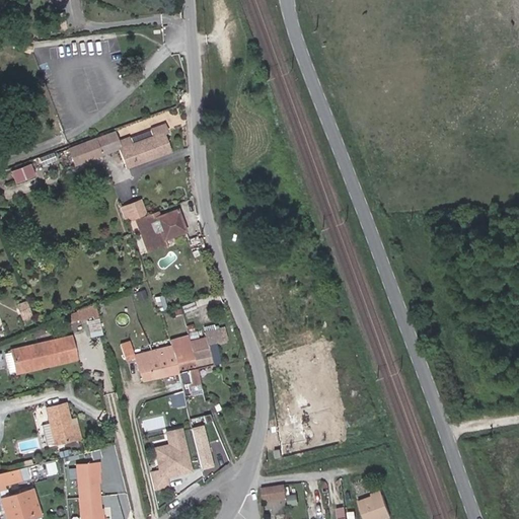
[(65,20),(64,13),(50,15),(50,22),(65,20)]
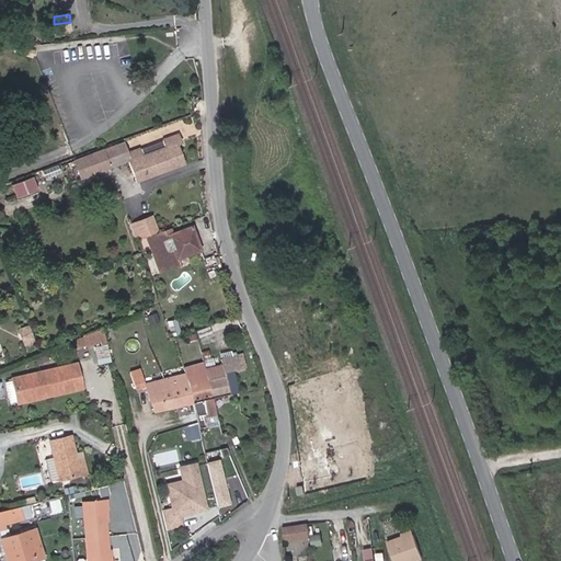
[(71,30),(70,22),(54,24),(55,32),(71,30)]
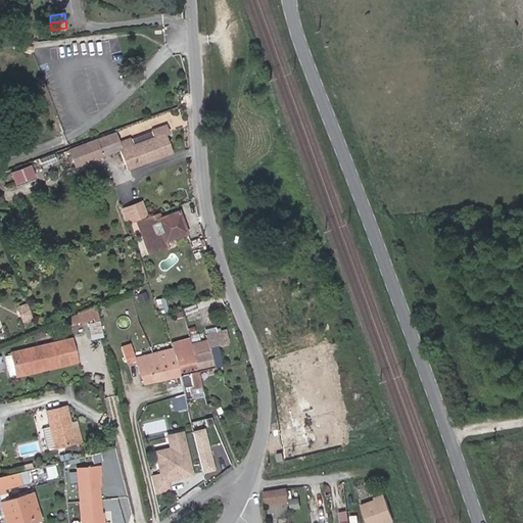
[(171,152),(163,134),(168,133),(165,126),(152,130),(155,137),(132,146),(129,139),(119,143),(121,149),(122,150),(121,150),(128,169),(171,152)]
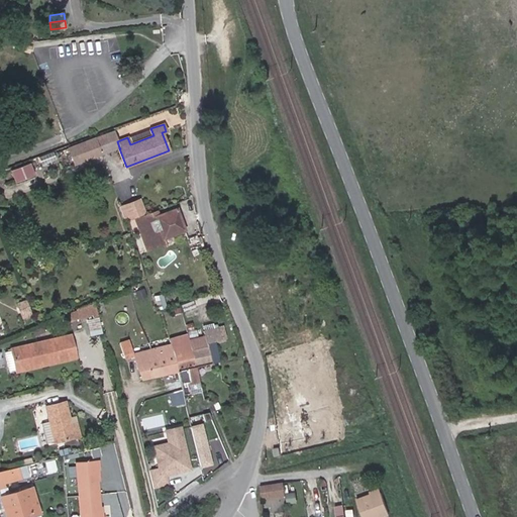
[(130,144),(153,135),(150,128),(127,137),(130,144)]
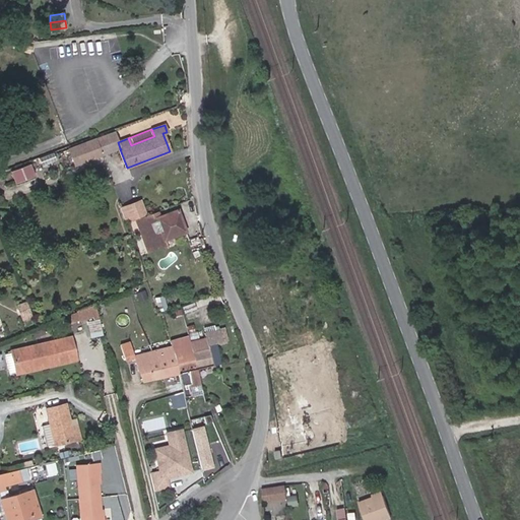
[(74,166),(120,148),(118,142),(114,132),(68,149),(74,166)]
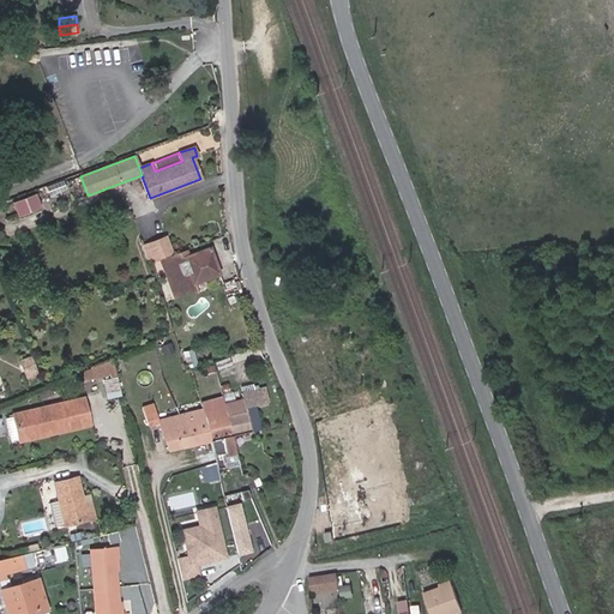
[(41,208),(35,193),(12,203),(18,217),(41,208)]
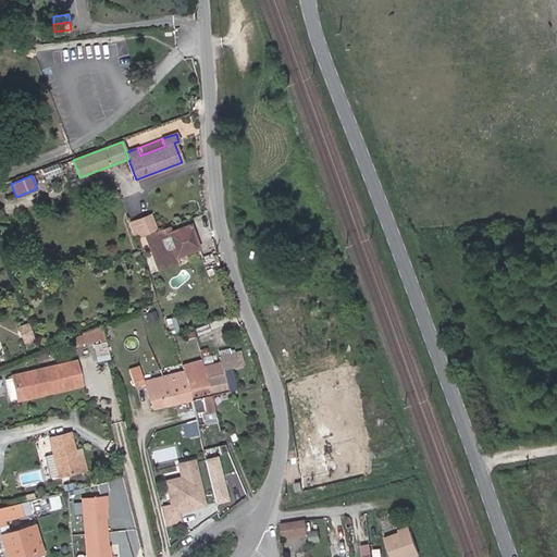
[(156,230),(150,214),(135,220),(140,235),(156,230)]
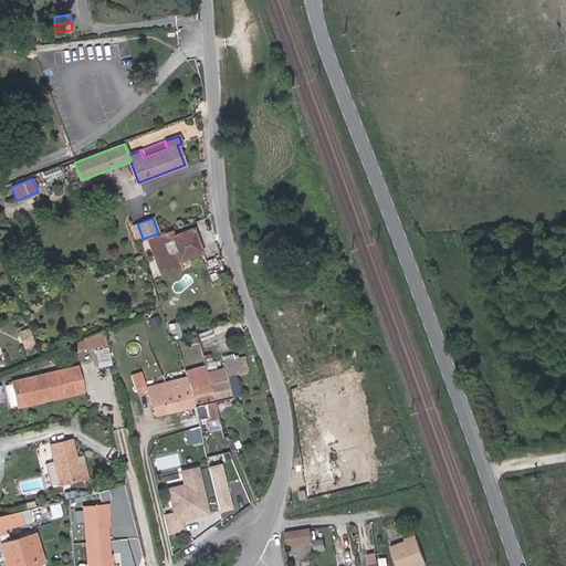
[(143,239),(137,223),(132,226),(137,241),(143,239)]
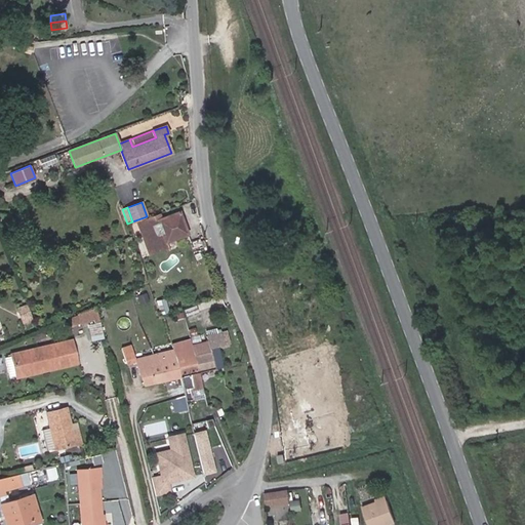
[(166,241),(187,234),(178,212),(161,219),(159,213),(147,217),(149,223),(139,227),(149,254),(168,247),(166,241)]
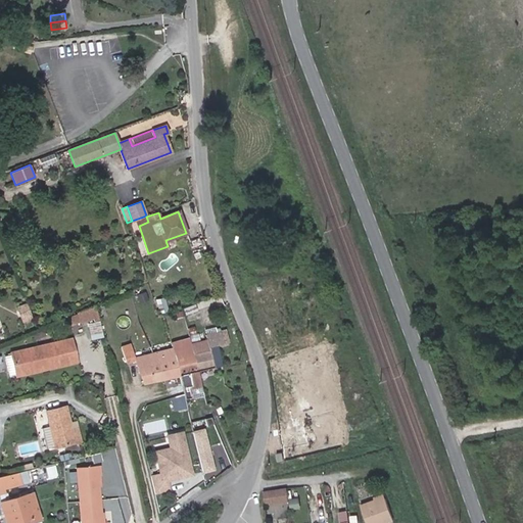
[(148,222),(146,217),(136,221),(139,226),(148,222)]
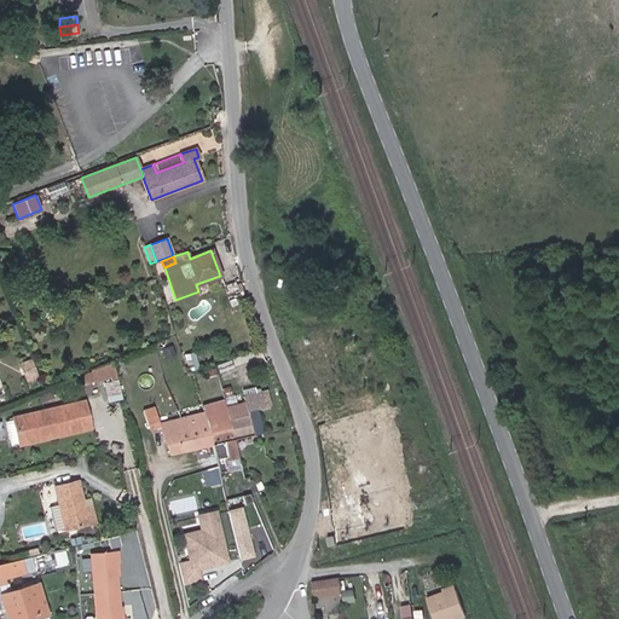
[(198,368),(194,353),(185,356),(190,370),(198,368)]
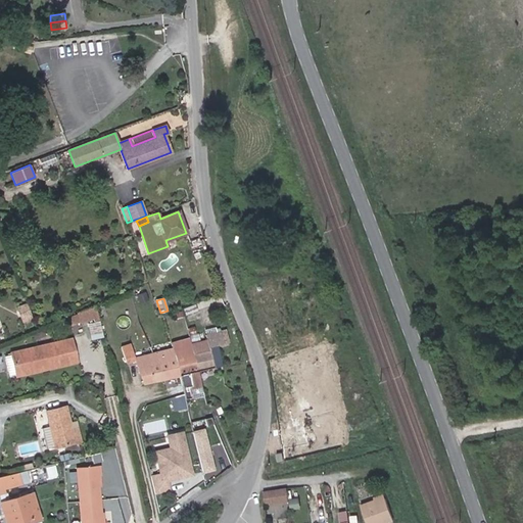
[(31,315),(27,303),(17,307),(21,318),(31,315)]
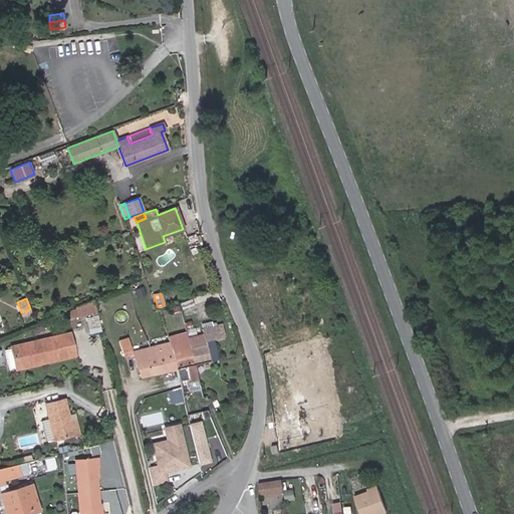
[(104,309),(101,298),(95,299),(98,310),(104,309)]
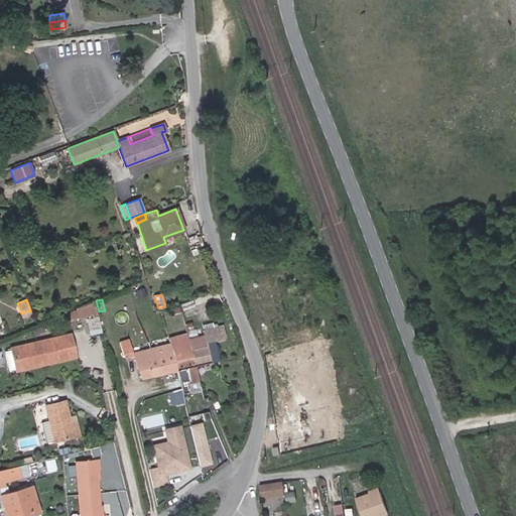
[(181,309),(194,305),(191,299),(179,303),(181,309)]
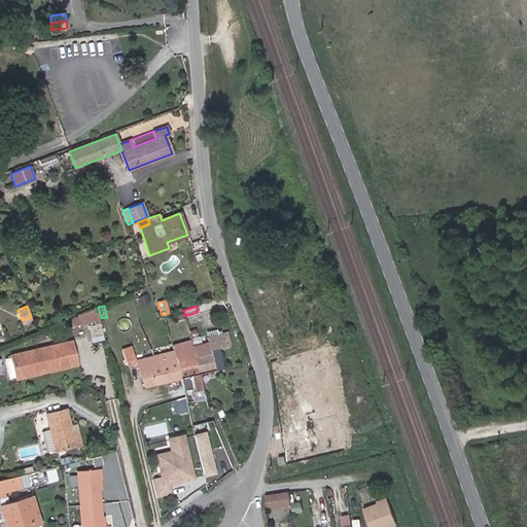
[(99,317),(96,307),(67,318),(71,326),(81,322),(81,324),(99,317)]
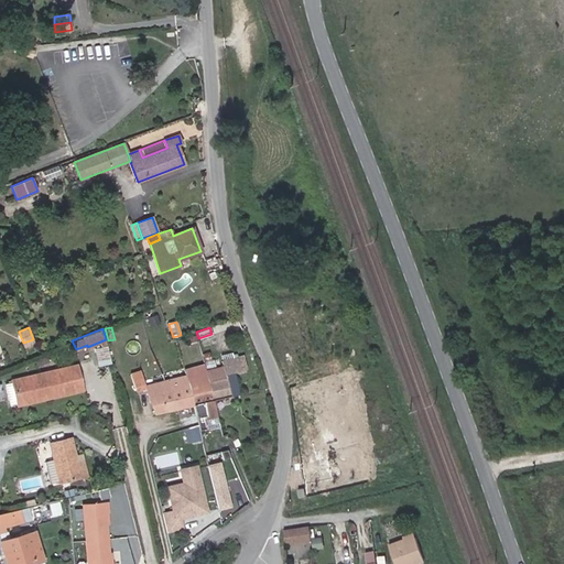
[(111,364),(108,347),(96,349),(100,366),(111,364)]
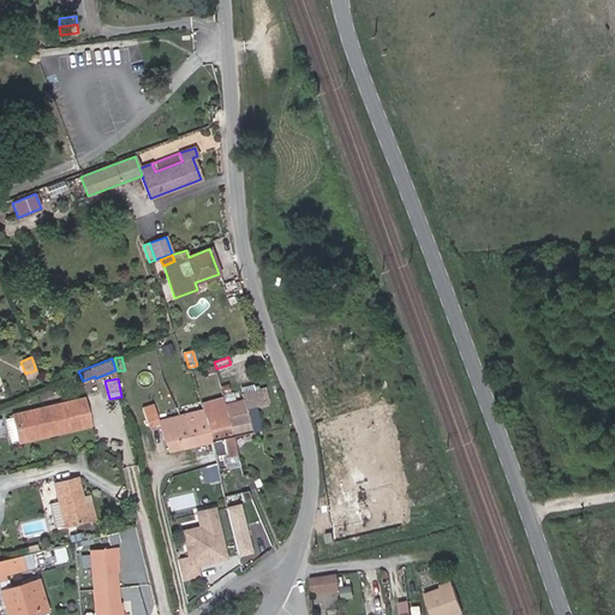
[(252,431),(246,407),(254,406),(263,404),(260,389),(242,394),(243,399),(225,404),(232,436),(252,431)]
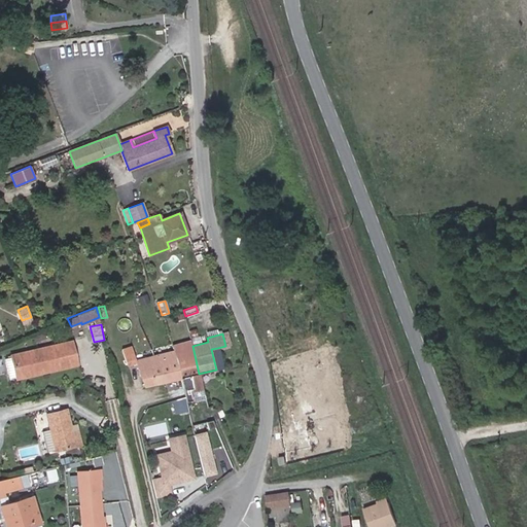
[(16,379),(77,364),(72,341),(11,355),(11,357),(16,377),(16,379)]
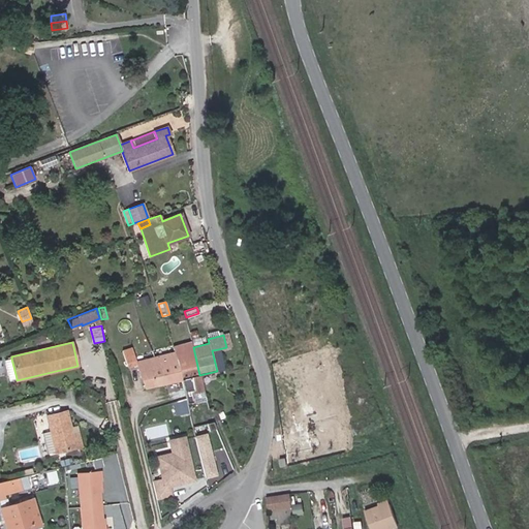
[(193,347),(175,352),(182,380),(183,385),(186,398),(187,402),(194,401),(192,394),(204,392),(201,380),(199,375),(193,347)]
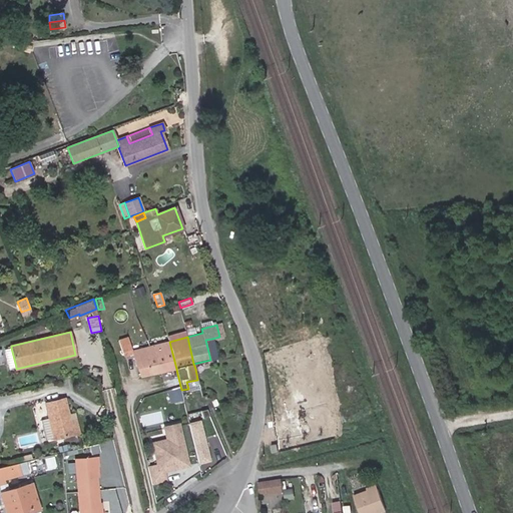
[(161,372),(152,346),(149,347),(132,351),(128,338),(118,341),(123,356),(132,353),(138,368),(141,376),(156,373),(161,372)]
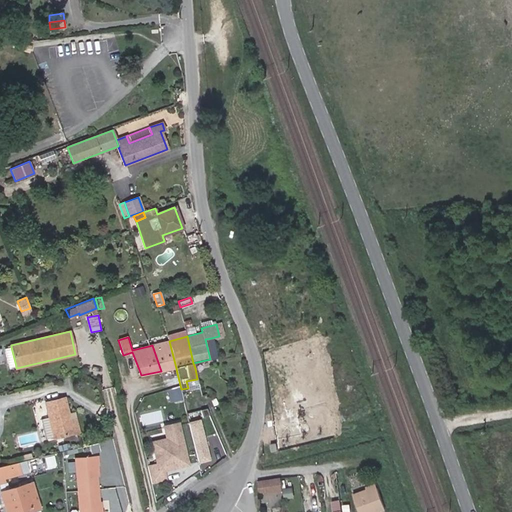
[(216,358),(211,338),(205,339),(210,359),(216,358)]
